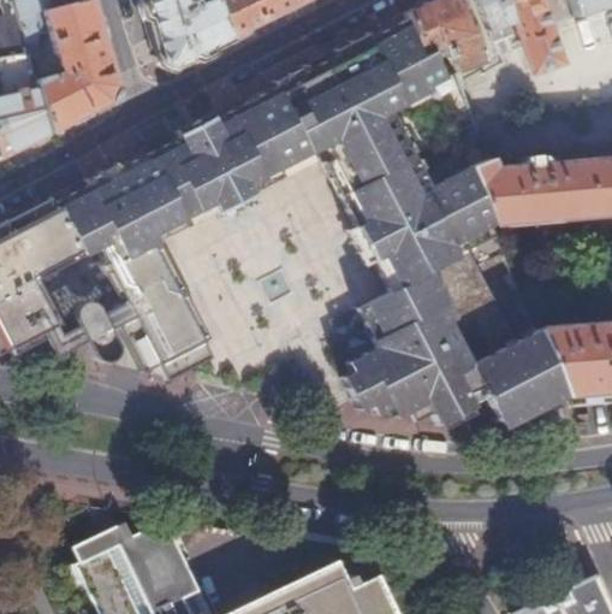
[(4,0),(10,18),(0,21),(0,81),(39,75),(35,62),(23,18),(18,1),(17,0),(4,0)]
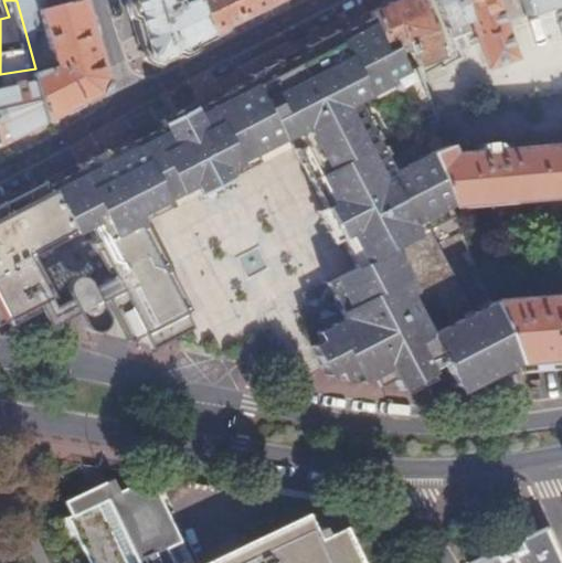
[(40,0),(18,0),(17,1),(21,17),(22,17),(43,10),(40,0)]
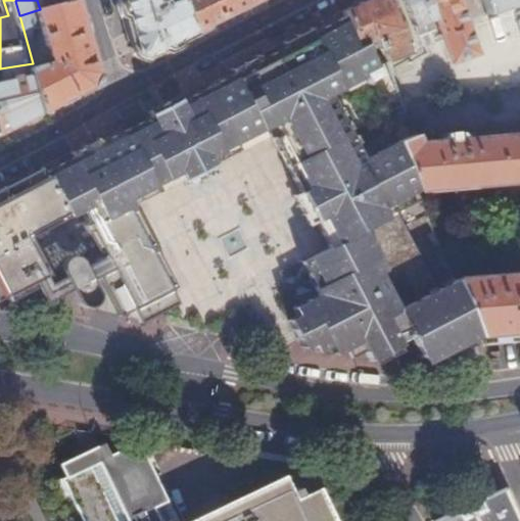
[(58,59),(55,62),(34,68),(36,75),(43,115),(74,99),(95,89),(101,75),(80,0),(71,0),(40,9),(20,15),(19,15),(30,52),(39,49),(35,33),(41,31),(47,33),(50,46),(52,46),(54,56),(58,59)]
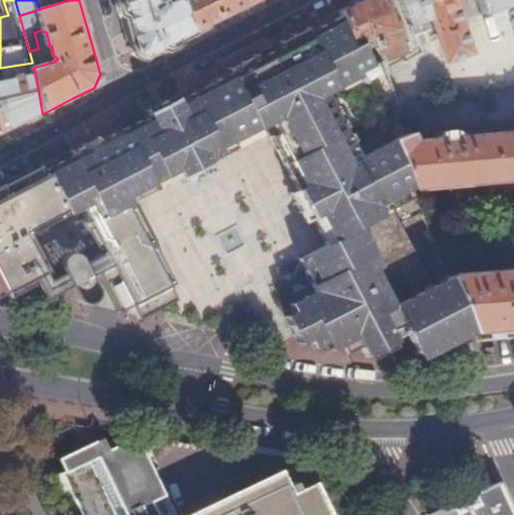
[(120,0),(135,50),(149,58),(186,38),(197,33),(187,14),(182,0),(120,0)]
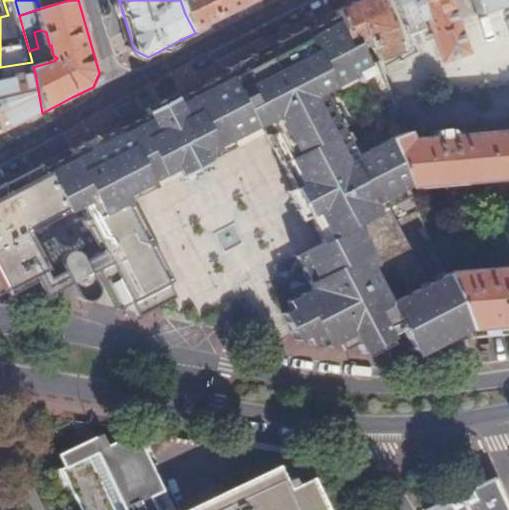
[(180,0),(185,14),(195,33),(261,0),(180,0)]
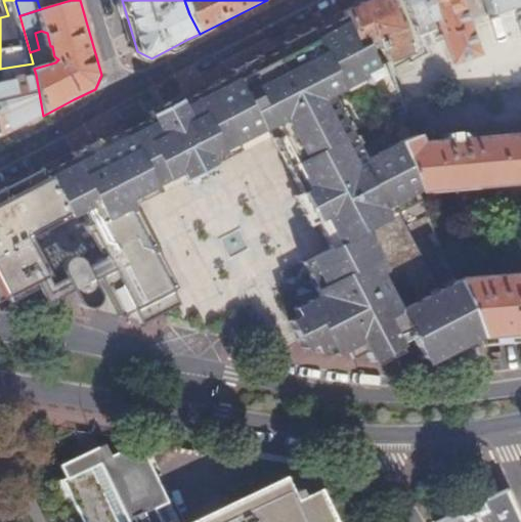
[(392,0),(370,0),(348,12),(351,23),(360,48),(371,43),(372,45),(380,41),(384,51),(385,50),(390,63),(410,54),(406,37),(392,0)]
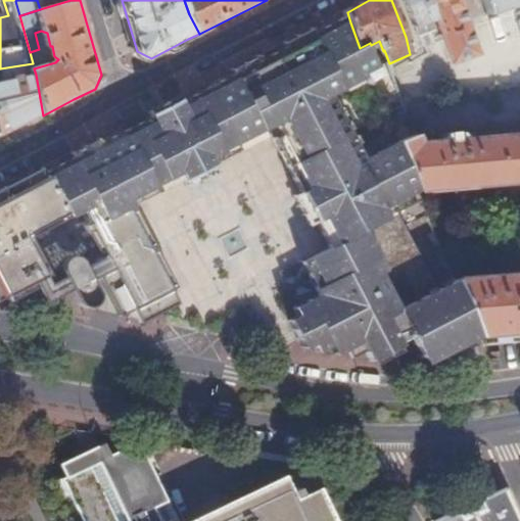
[(519,0),(407,0),(424,46),(445,39),(455,64),(482,55),(464,0),(485,0),(490,16),(519,6),(519,70),(513,73),(516,89),(519,88),(519,0)]
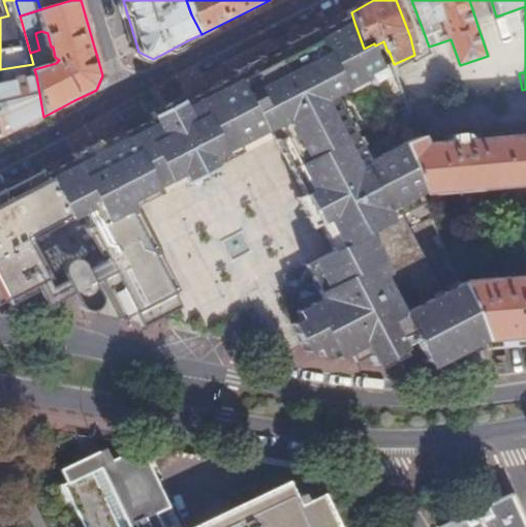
[(345,14),(211,87),(215,95),(351,24),(345,14)]
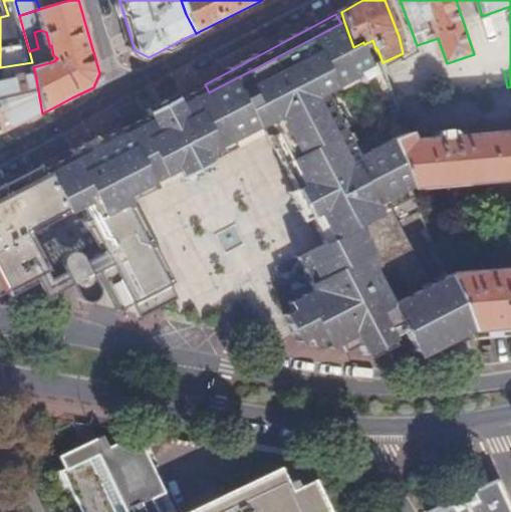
[(233,140),(275,118),(340,247),(313,260),(326,286),(318,290),(292,304),(296,311),(288,316),(302,344),(311,339),(315,347),(327,341),(331,351),(345,344),(350,354),(363,347),(366,353),(373,350),(377,359),(394,350),(390,342),(396,339),(393,333),(405,327),(419,354),(432,347),(434,353),(472,333),(449,277),(413,190),(393,142),(408,136),(398,108),(382,62),(373,66),(364,44),(363,42),(353,47),(344,22),(341,23),(209,92),(233,140)]
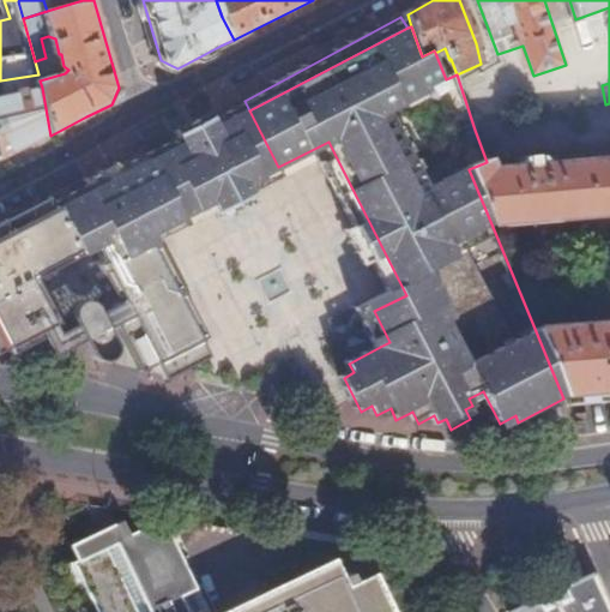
[(488,64),(457,75),(475,130),(506,117),(495,81),(493,82),(488,64)]
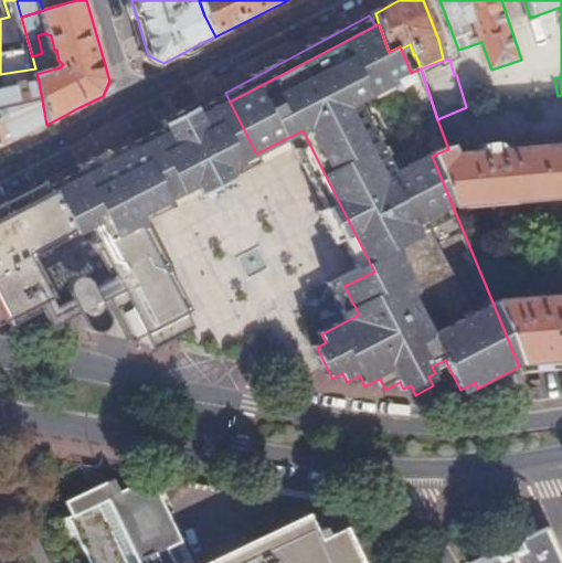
[(0,118),(1,120),(0,120),(0,133),(3,146),(46,125),(39,81),(2,87),(2,88),(0,89),(0,118)]
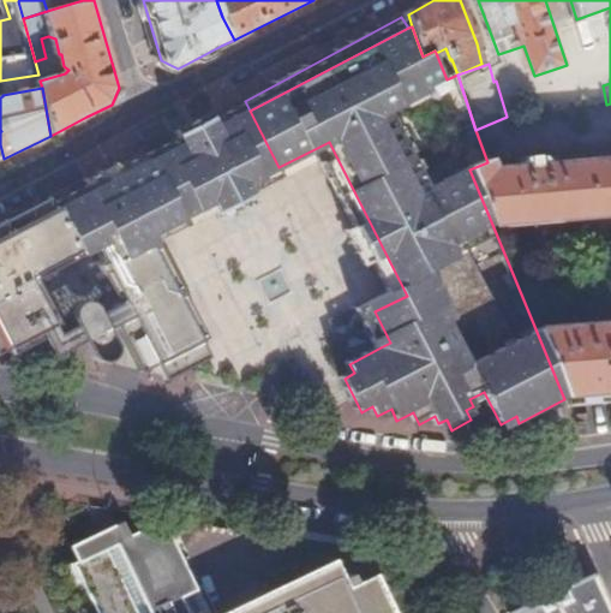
[(487,162),(469,170),(493,227),(610,216),(610,103),(606,105),(475,130),(487,162)]
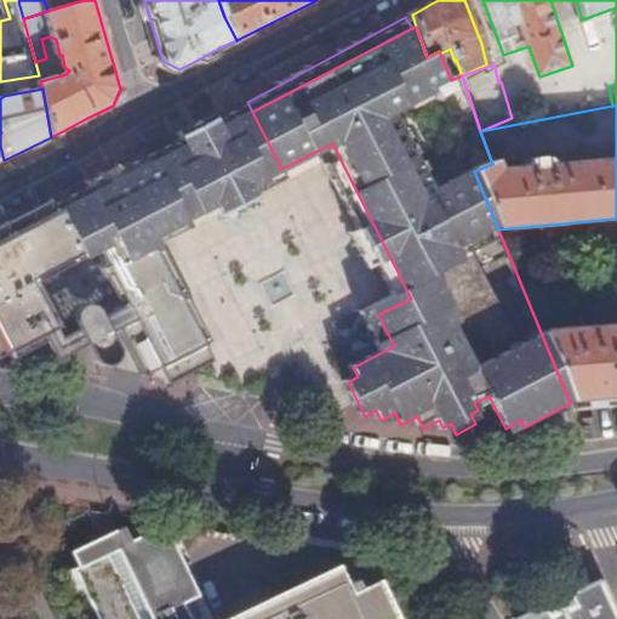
[(239,118),(224,125),(255,183),(270,176),(281,169),(252,112),(239,118)]
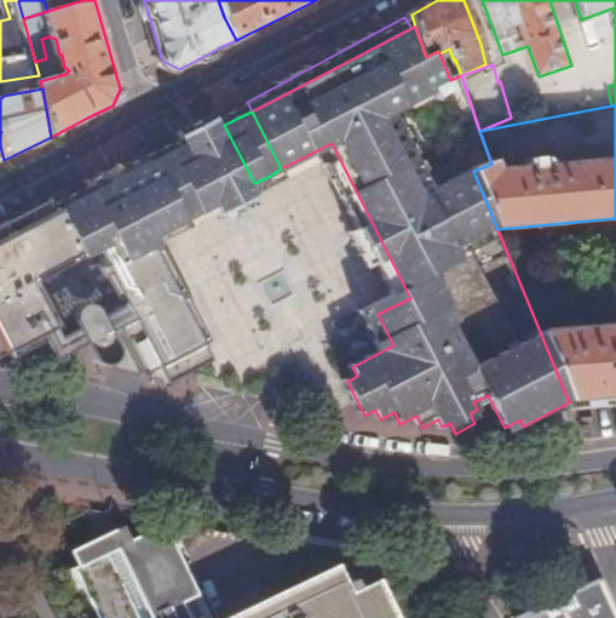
[(224,125),(219,115),(183,133),(188,144),(224,125)]
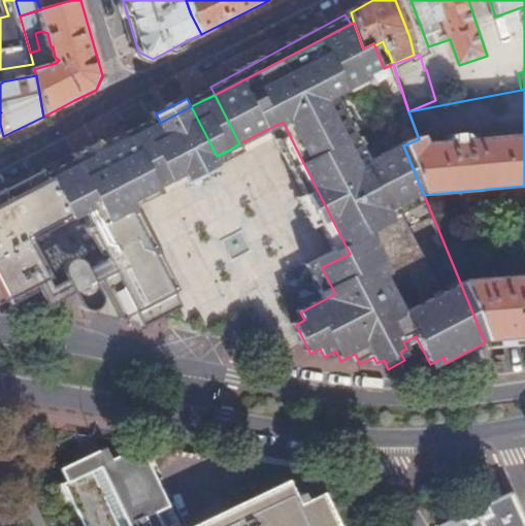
[(160,123),(186,172),(200,176),(212,170),(217,156),(191,106),(160,123)]
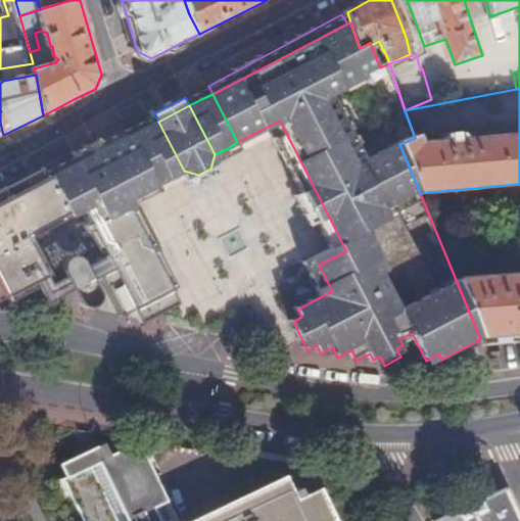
[(242,151),(275,135),(305,192),(298,196),(314,227),(321,223),(334,248),(306,263),(324,295),(332,291),(319,265),(346,251),(280,121),(237,142),(242,151)]
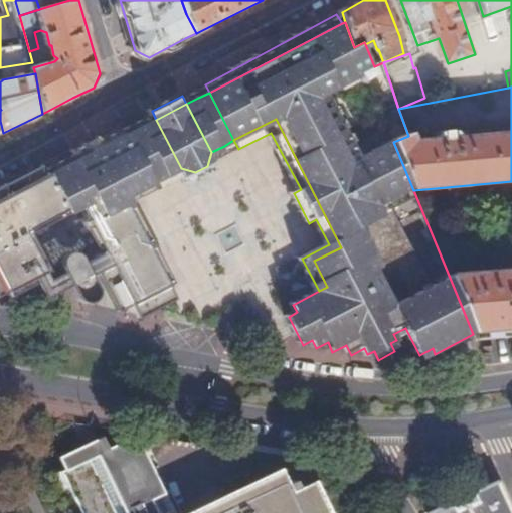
[(142,127),(132,132),(157,180),(168,175),(181,168),(156,120),(142,127)]
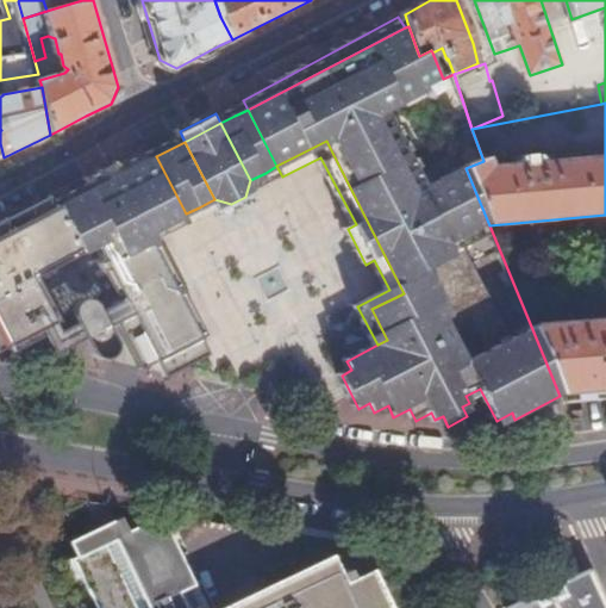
[(156,156),(151,147),(57,194),(60,200),(75,192),(77,197),(156,156)]
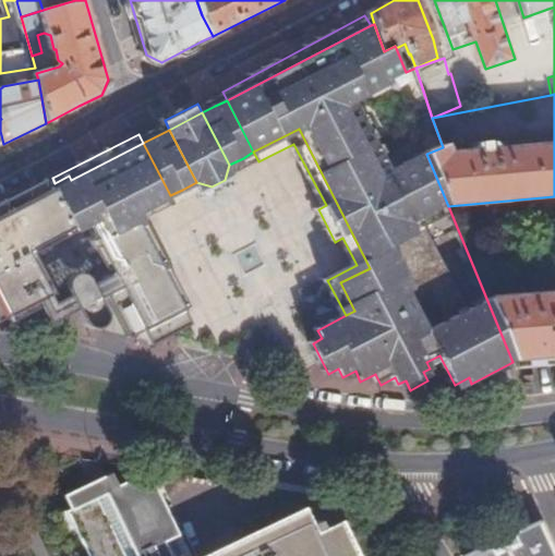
[(0,301),(10,319),(13,317),(15,322),(25,315),(45,305),(53,324),(81,310),(89,325),(92,327),(95,328),(99,328),(103,327),(106,326),(109,322),(110,318),(110,315),(110,312),(103,299),(120,289),(142,333),(147,329),(149,334),(184,316),(190,313),(188,309),(192,306),(148,222),(147,222),(146,220),(147,220),(143,210),(170,195),(143,143),(71,180),(69,176),(55,183),(0,210),(0,301)]
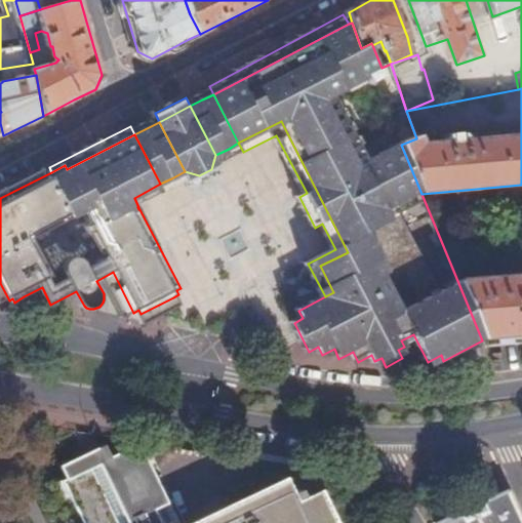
[(211,169),(199,175),(185,171),(194,187),(224,172),(215,155),(211,169)]
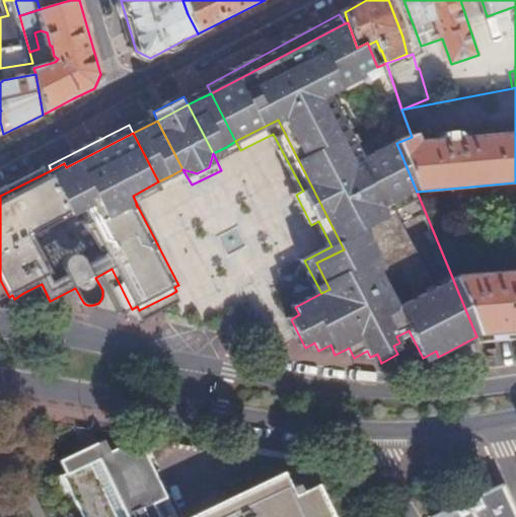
[(163,191),(158,181),(133,196),(137,205),(163,191)]
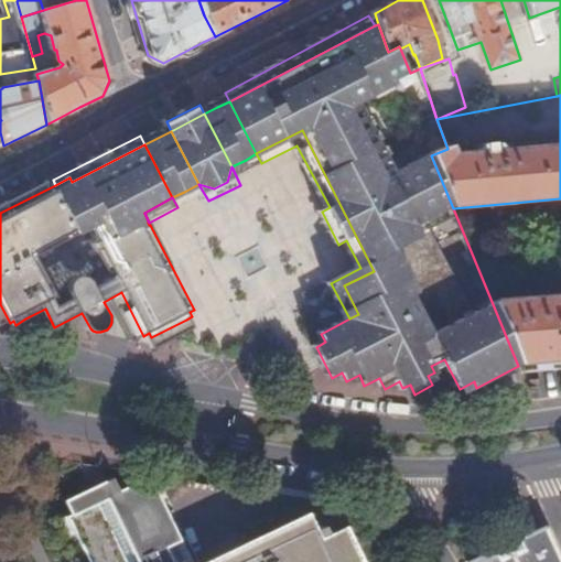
[(560,298),(493,304),(518,366),(522,375),(560,370),(560,298)]
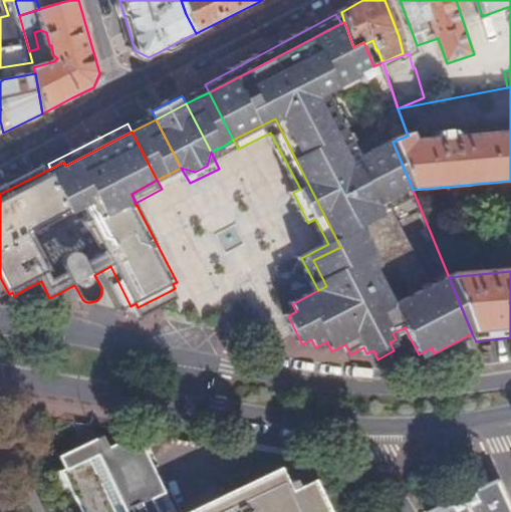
[(308,511),(309,509),(266,494),(261,507),(253,505),(251,510),(247,511),(244,505),(230,511),(176,511),(141,436),(111,449),(106,437),(61,458),(67,471),(60,474),(77,511),(308,511)]
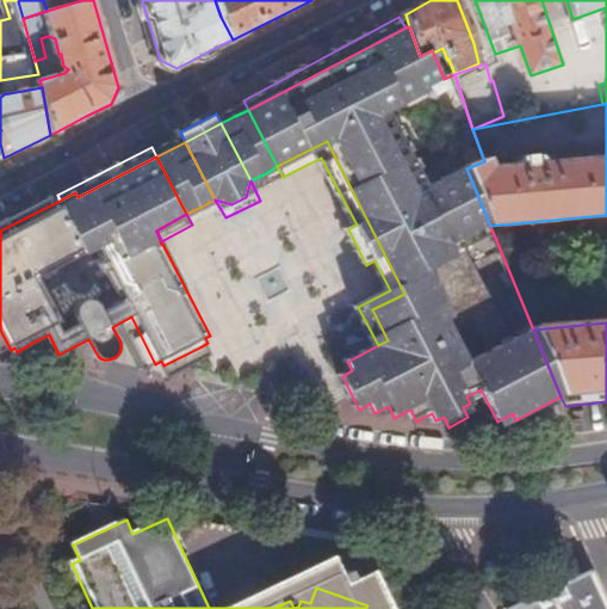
[(347,584),(355,580),(351,571),(344,576),(347,584)]
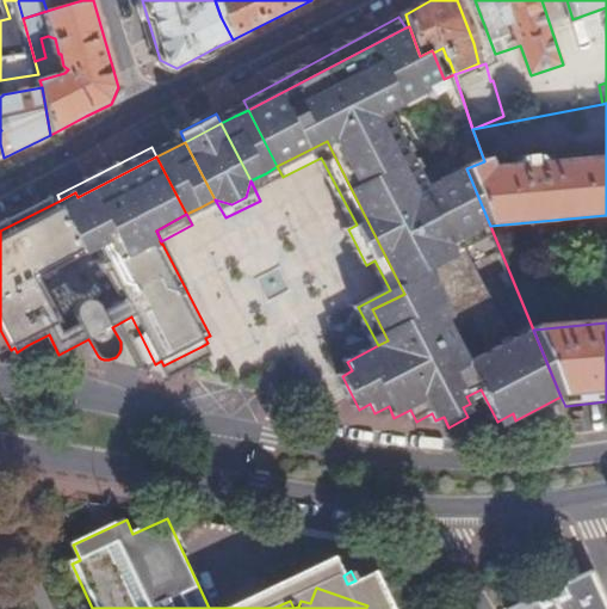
[(606,602),(593,573),(550,594),(558,608),(606,608),(606,602)]
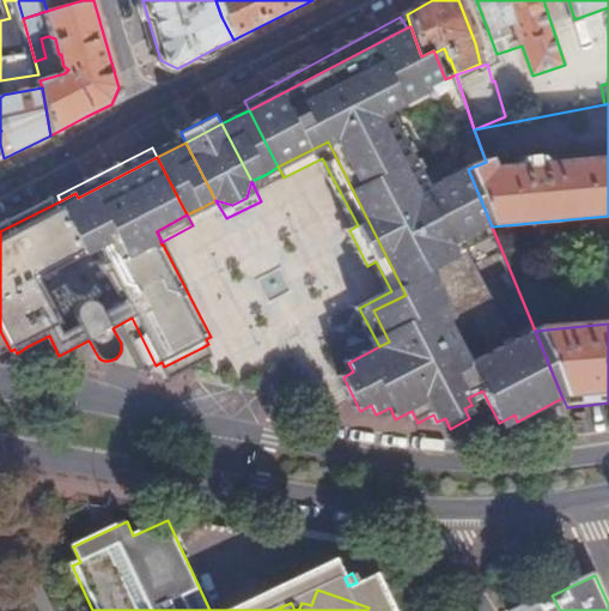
[(560,610),(552,596),(518,610),(560,610)]
